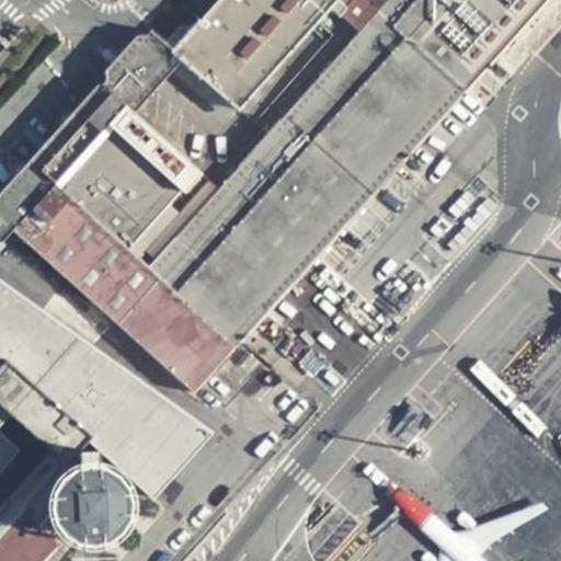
[(212,0),(170,47),(145,24),(0,191),(0,241),(1,242),(12,230),(193,393),(544,0),(212,0)]
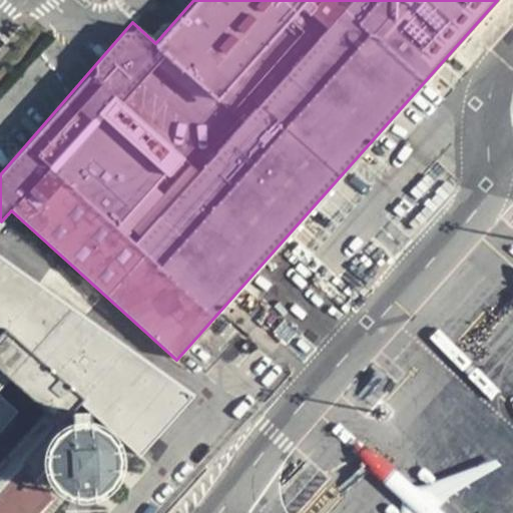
[(0,431),(17,411),(0,395),(0,388),(10,377),(2,370),(0,372),(0,331),(5,327),(84,397),(80,402),(140,456),(194,395),(0,255),(0,431)]
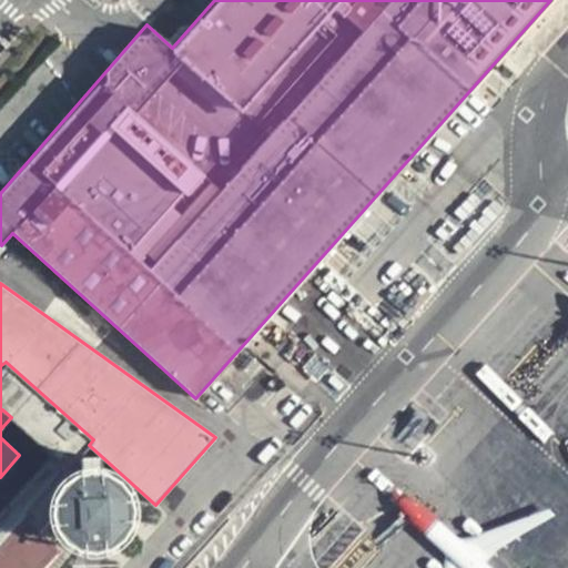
[(0,366),(0,407),(2,409),(11,417),(53,455),(68,467),(89,445),(93,439),(6,362),(0,366)]
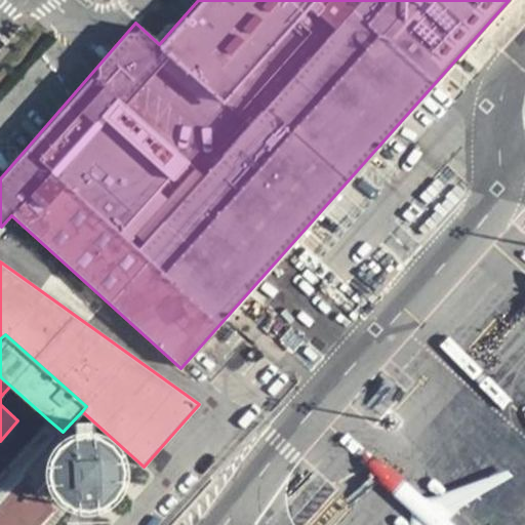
[(0,524),(38,524),(53,509),(36,492),(49,477),(49,466),(53,454),(61,445),(69,439),(63,432),(49,420),(0,475),(0,524)]
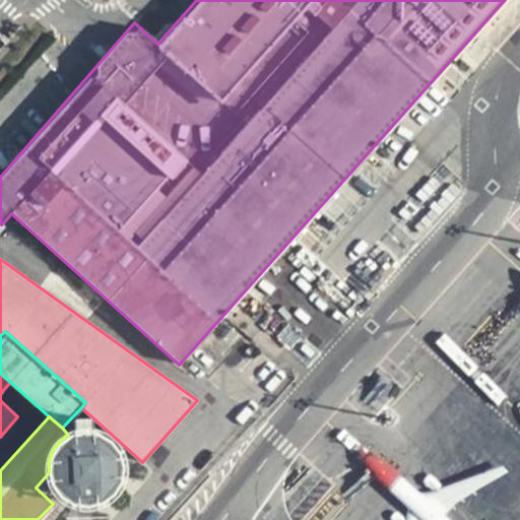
[(118,450),(111,441),(102,434),(90,431),(78,431),(68,435),(60,441),(53,450),(49,461),(49,472),(53,483),(59,493),(68,500),(79,504),(91,504),(103,500),(112,494),(119,483),(122,472),(122,461),(118,450)]
